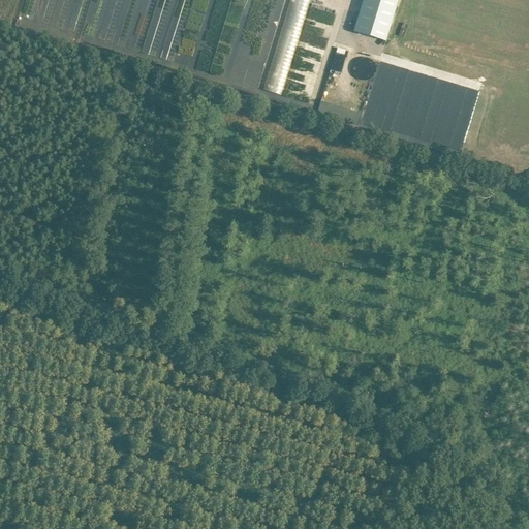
[(135,24),(135,0),(109,0),(109,24),(135,24)]
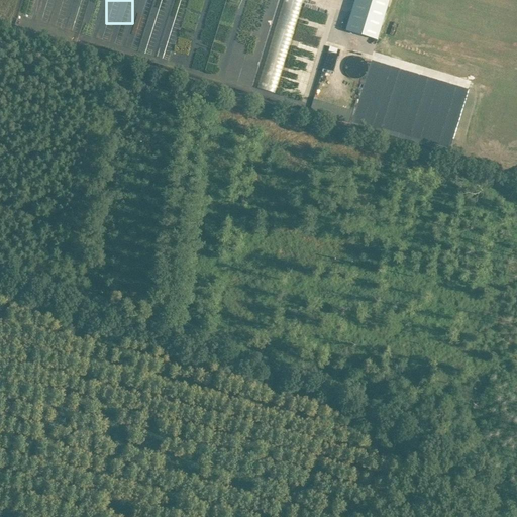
[(282,0),(259,88),(278,93),(302,0),(282,0)]
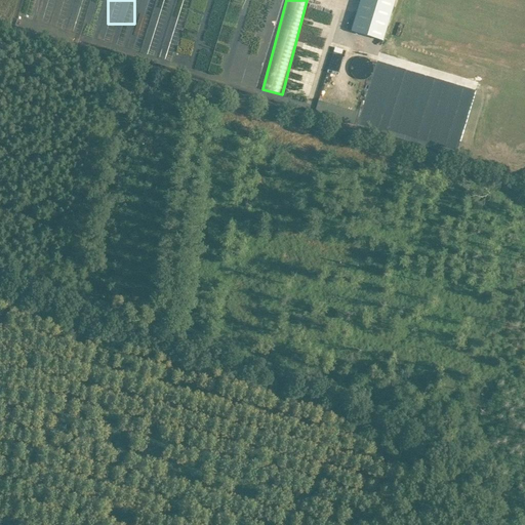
[(360,0),(351,32),(382,41),(394,0),(360,0)]
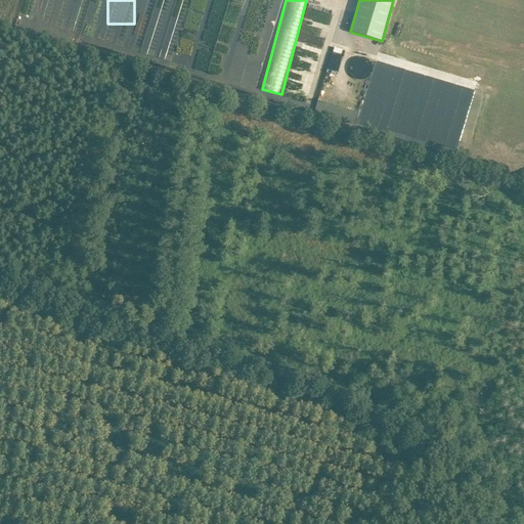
[(368,78),(373,61),(355,57),(351,74),(368,78)]
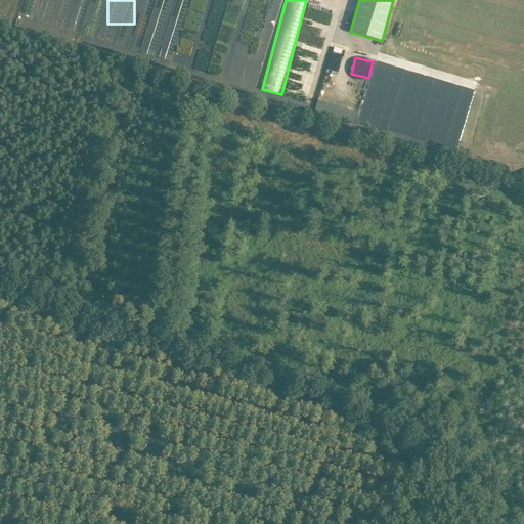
[(325,114),(344,119),(347,107),(328,103),(325,114)]
